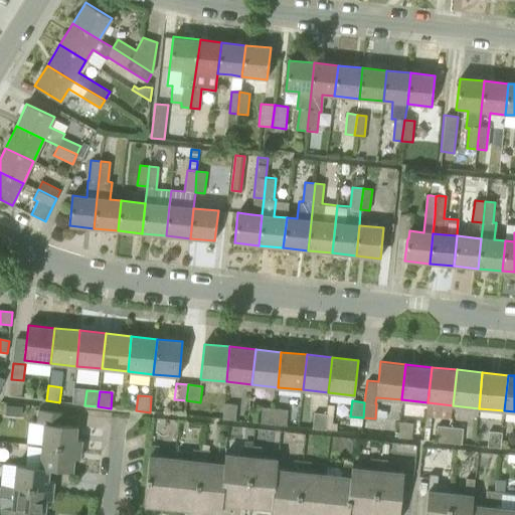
[(235,421),(236,405),(224,404),(222,419),(235,421)]
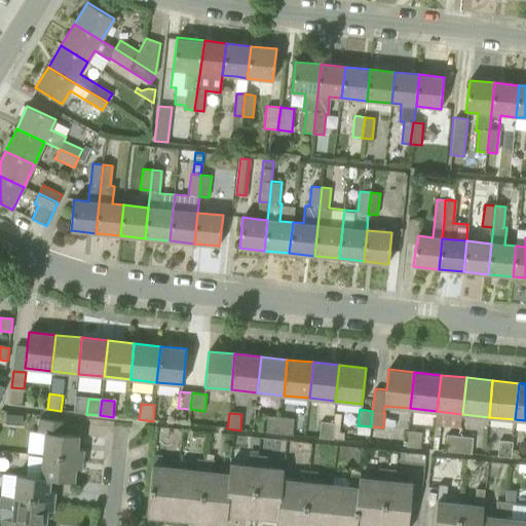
[(22,425),(23,415),(6,414),(5,424),(22,425)]
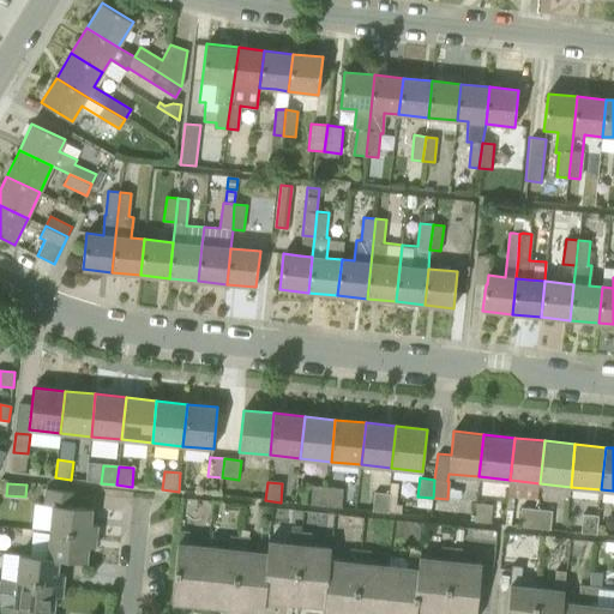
[(325,507),(326,488),(312,487),(311,505),(325,507)]
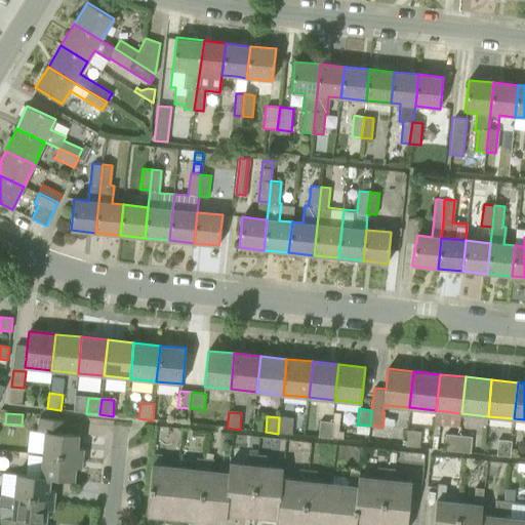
[(293,418),(279,417),(278,434),(291,435),(293,418)]
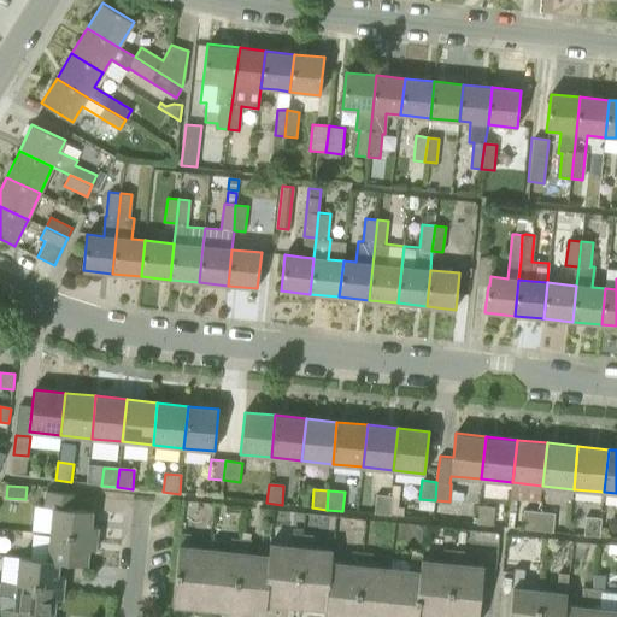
[(53,509),(51,534),(97,539),(98,528),(90,527),(93,511),(77,510),(78,494),(47,492),(45,507),(53,509)]
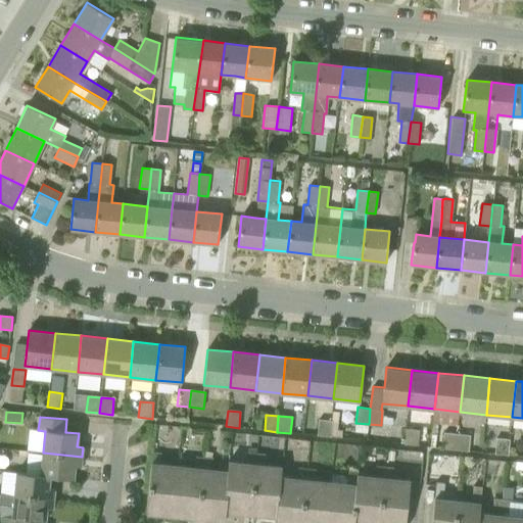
[(331,437),(332,421),(319,420),(318,436),(331,437)]
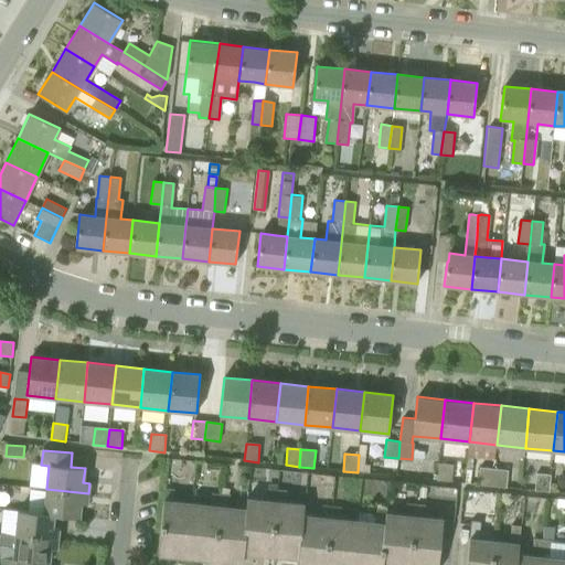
[(451,482),(451,481),(452,465),(438,464),(437,481),(451,482)]
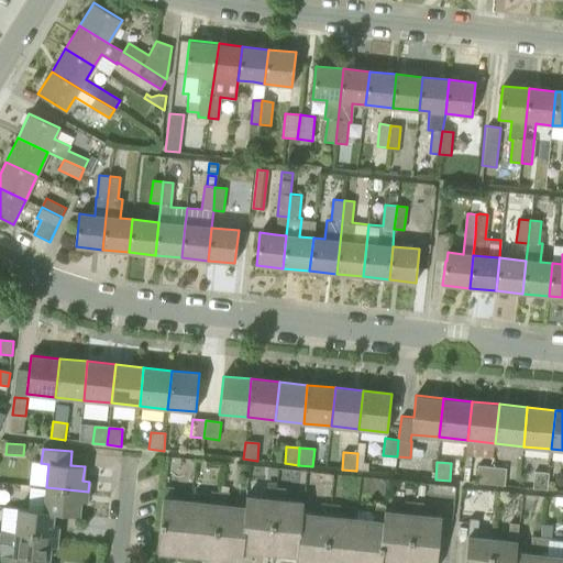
[(476,484),(490,485),(492,467),(478,466),(476,484)]
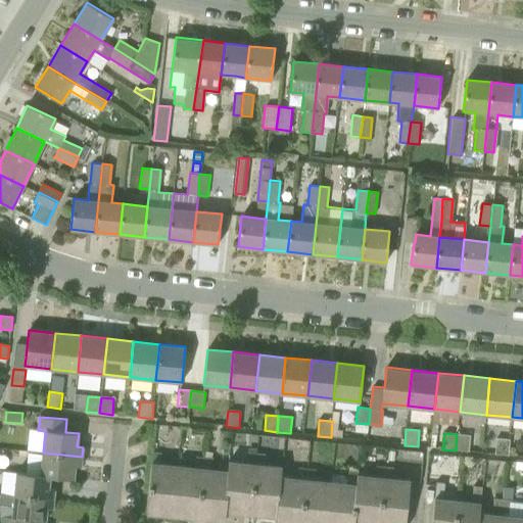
[(470,436),(457,434),(456,450),(468,452),(470,436)]
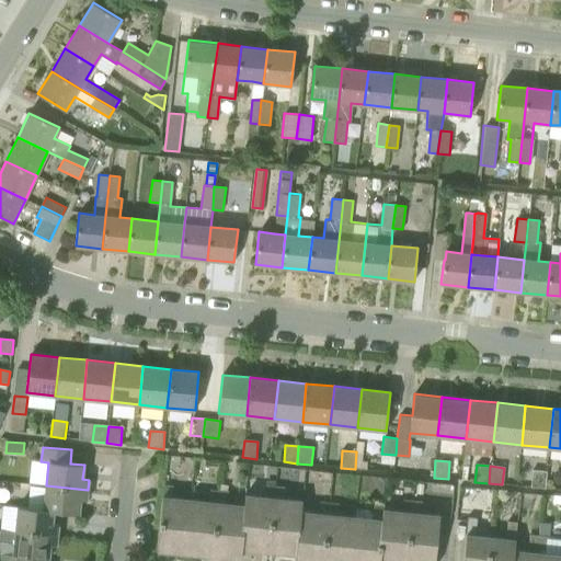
[(545,489),(545,488),(547,472),(533,470),(530,488),(545,489)]
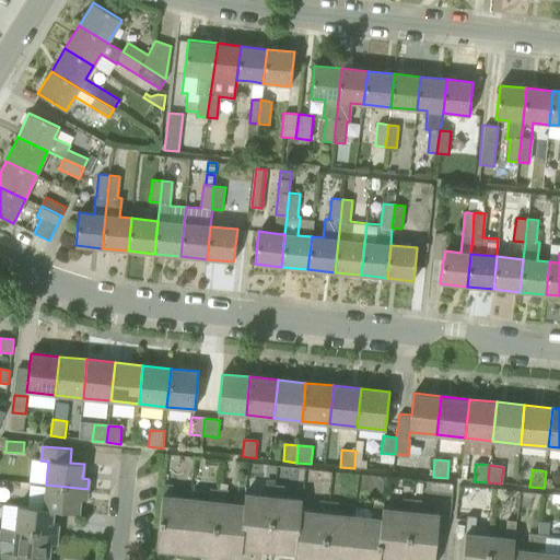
[(86,499),(88,489),(46,485),(44,509),(54,510),(54,511),(79,513),(80,499),(86,499)]
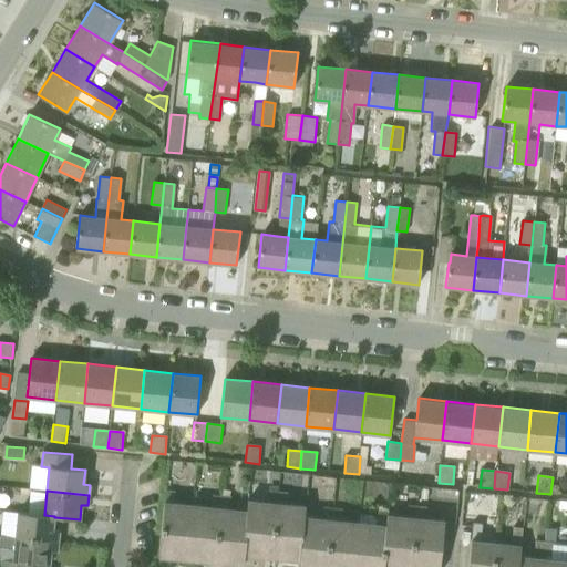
[(174,503),(175,492),(165,491),(158,556),(187,559),(193,505),(174,503)]
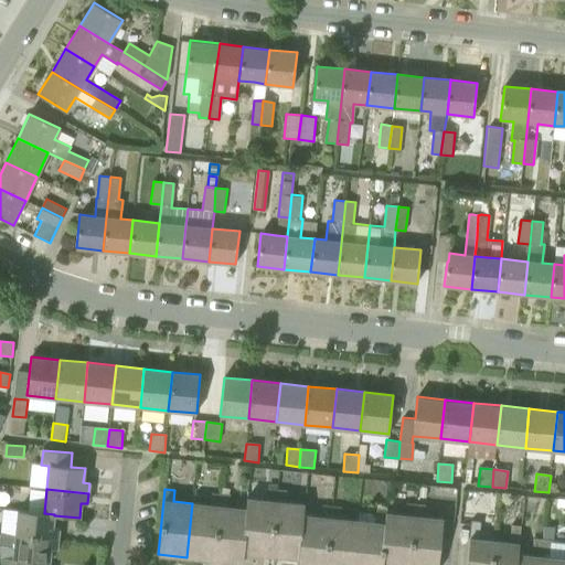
[(247,509),(243,553),(244,553),(269,556),(277,490),(267,489),(266,500),(247,498),(246,509),(247,509)]
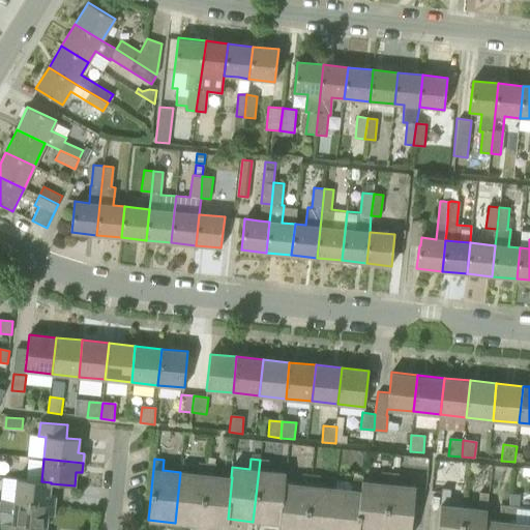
[(260,460),(253,522),(278,524),(280,524),(284,482),(285,482),(286,473),(267,471),(268,461),(260,460)]
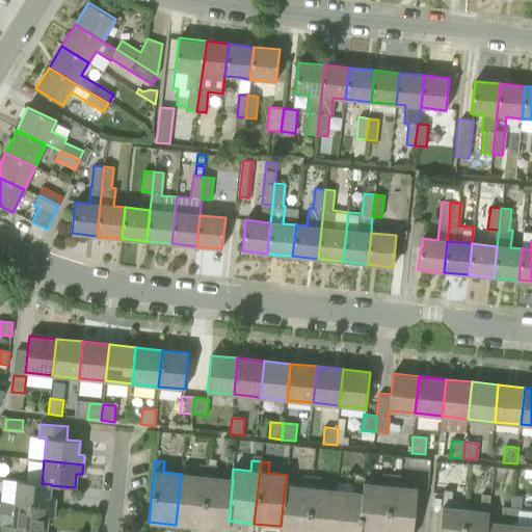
[(201,528),(208,466),(198,466),(197,475),(181,474),(176,525),(201,528)]
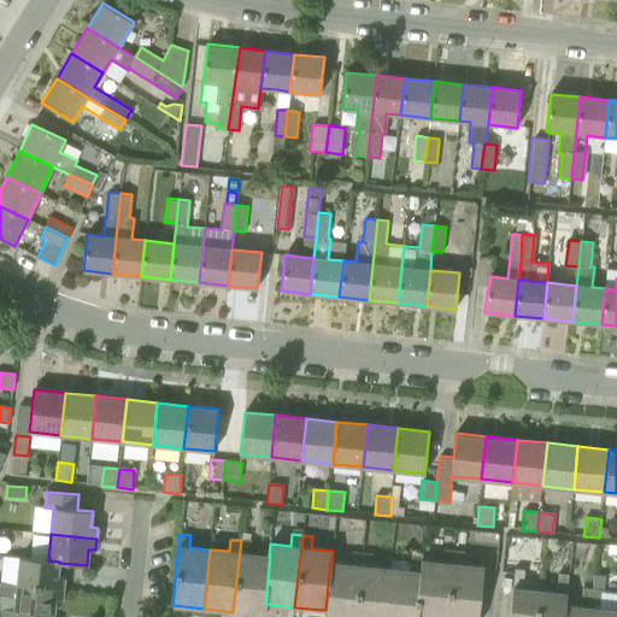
[(265,615),(266,604),(265,604),(270,556),(269,556),(250,553),(251,541),(241,540),(233,612),(265,615)]
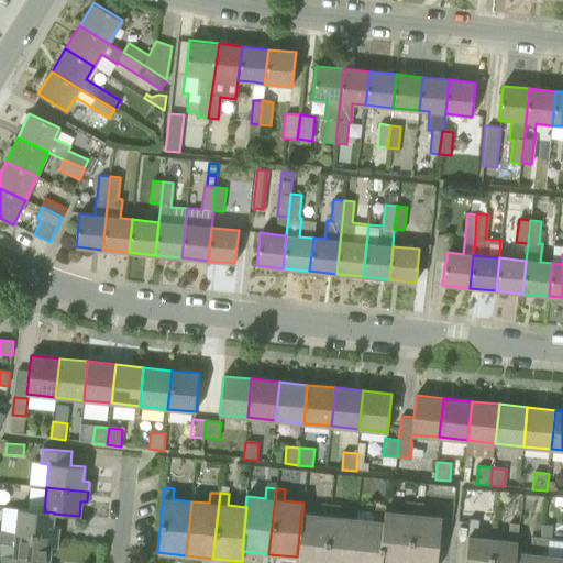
[(403,512),(385,511),(379,562),(407,562),(414,503),(404,501),(403,512)]
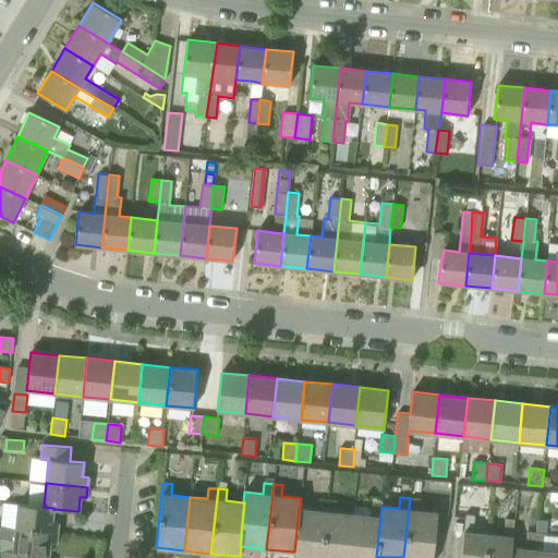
[(410,498),(403,557),(432,557),(437,512),(419,510),(420,499),(410,498)]
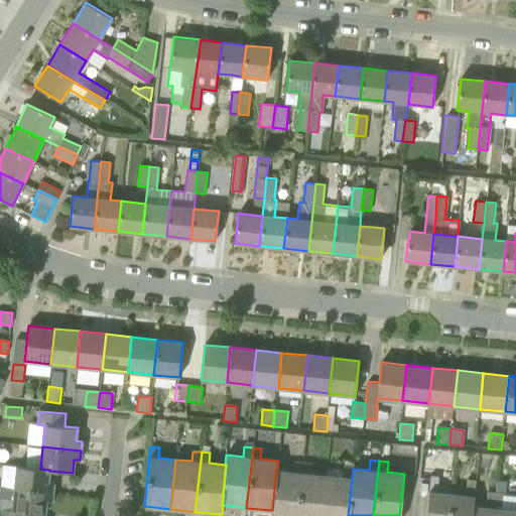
[(277,470),(276,470),(272,510),(271,510),(270,515),(296,515),(302,463),(294,462),(293,472),(277,470)]
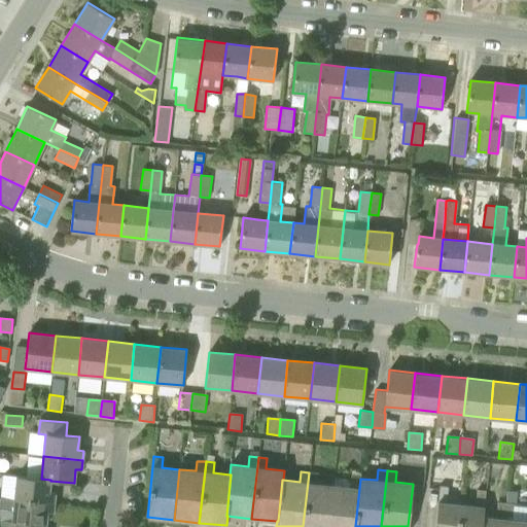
[(328,526),(334,486),(317,484),(318,473),(309,472),(303,526),(328,526)]
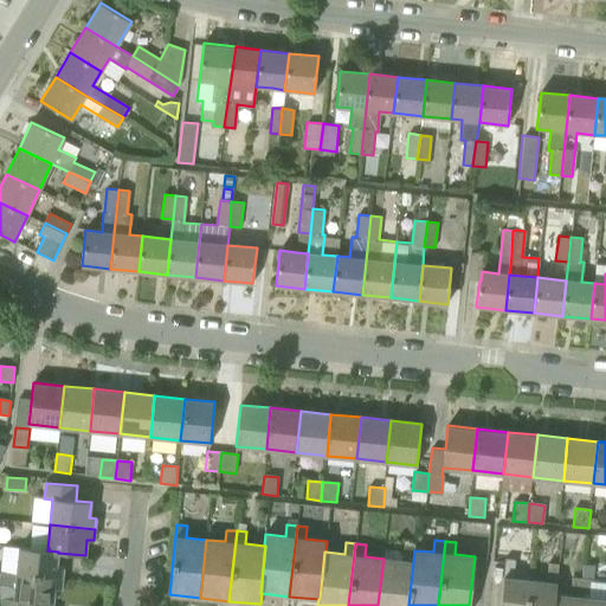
[(19,547),(17,574),(62,578),(63,567),(57,566),(58,553),(58,552),(47,550),(19,547)]
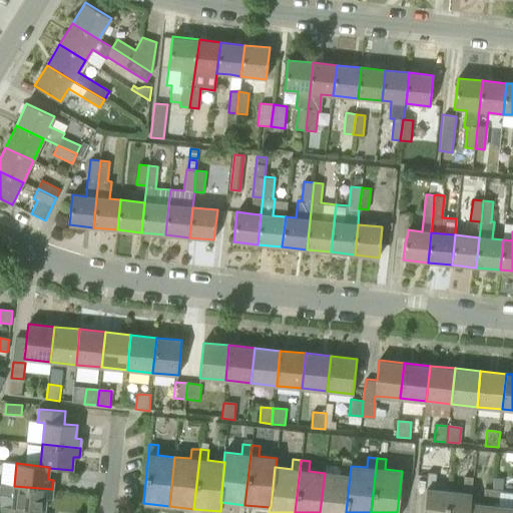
[(325,473),(320,512),(346,512),(351,466),(342,464),(341,474),(325,473)]
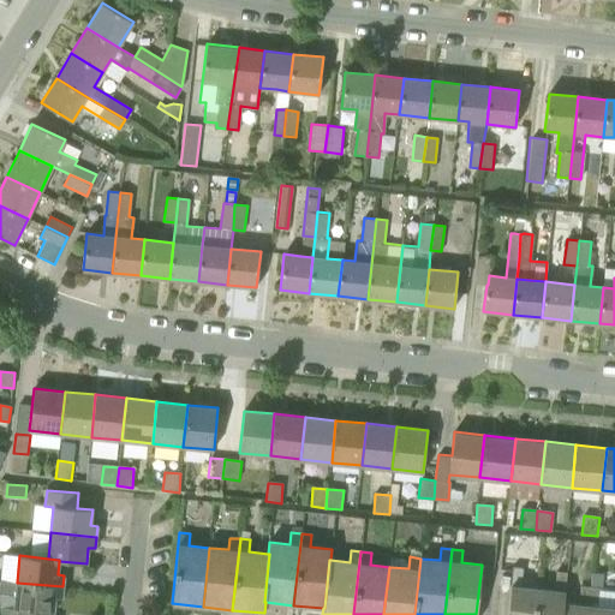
[(507,614),(533,614),(537,589),(521,586),(523,567),(513,566),(507,614)]
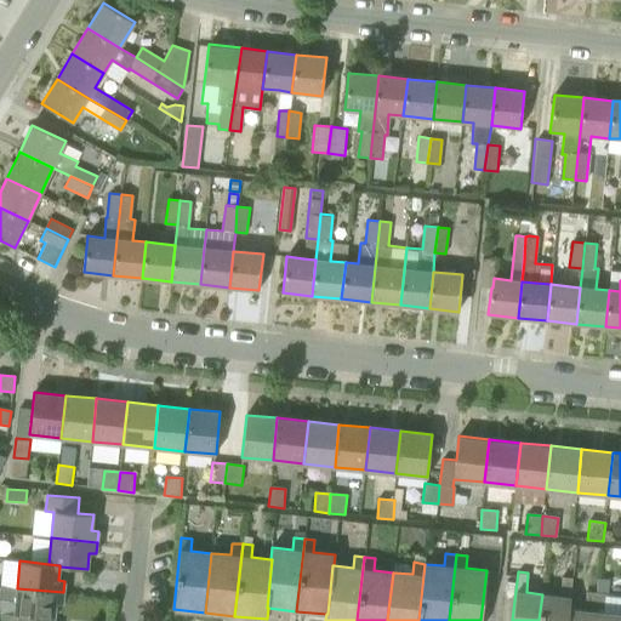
[(565,620),(568,609),(569,609),(573,577),(562,576),(559,596),(543,594),(542,594),(539,620),(565,620)]
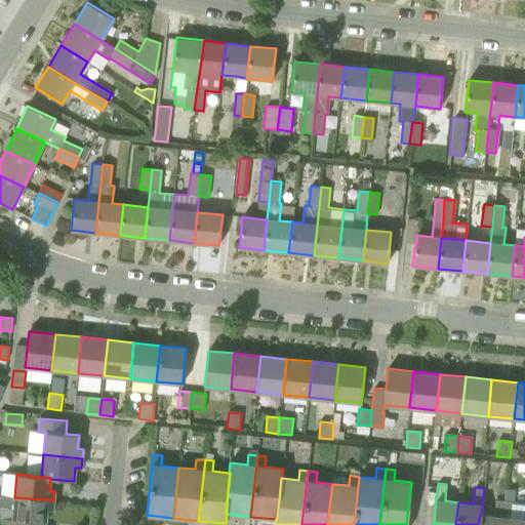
[(505,490),(502,500),(500,524),(523,524),(524,519),(510,518),(512,501),(513,491),(505,490)]
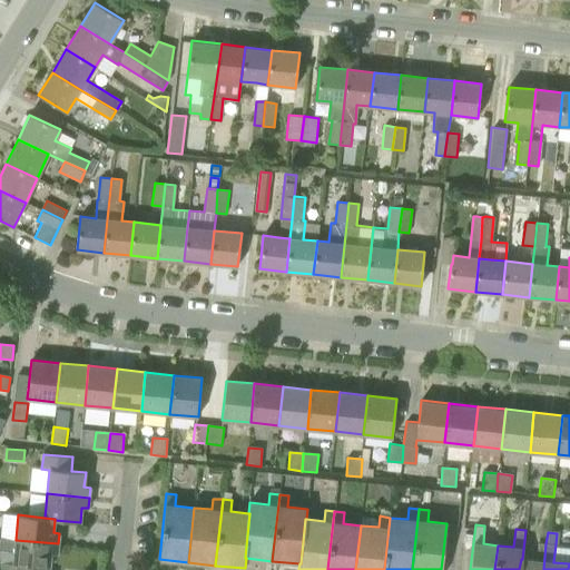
[(58,554),(58,543),(16,540),(0,539),(0,541),(0,550),(15,552),(13,563),(2,562),(1,569),(30,569),(31,567),(49,568),(51,553),(58,554)]
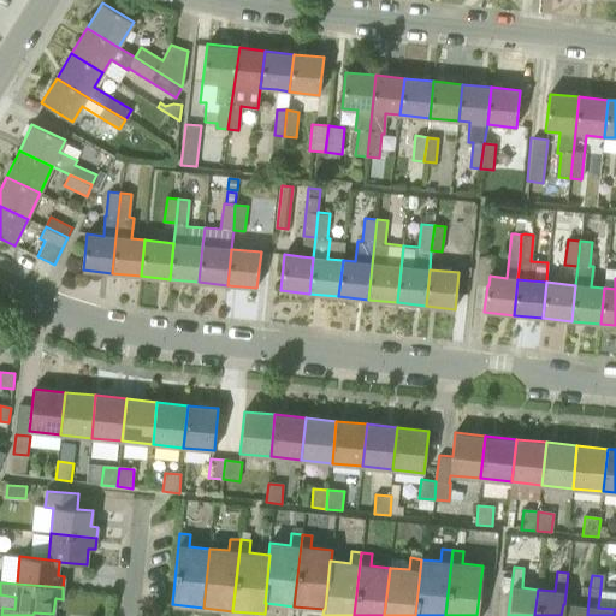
[(563,604),(561,615),(587,615),(590,587),(581,586),(580,605),(564,604),(563,604)]
